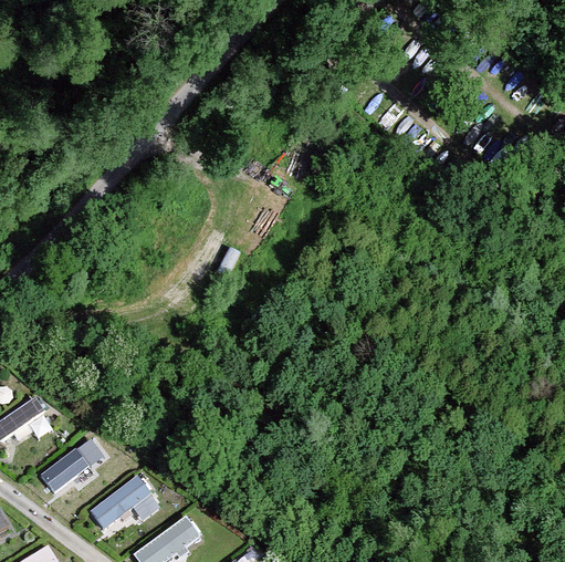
[(34,396),(0,418),(0,439),(44,410),(34,396)]
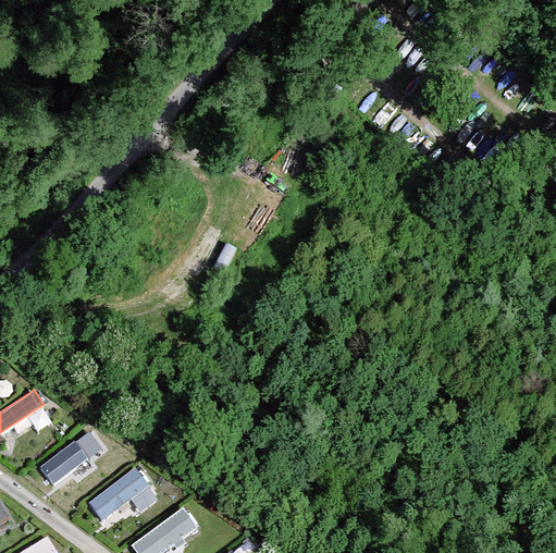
[(76,438),(37,468),(48,483),(88,452),(76,438)]
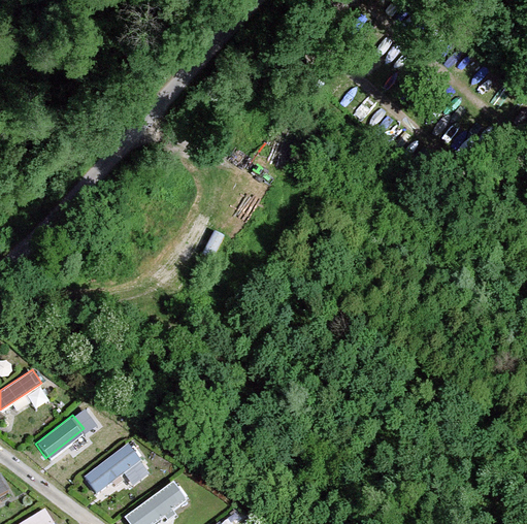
[(128,441),(84,475),(96,491),(140,458),(128,441)]
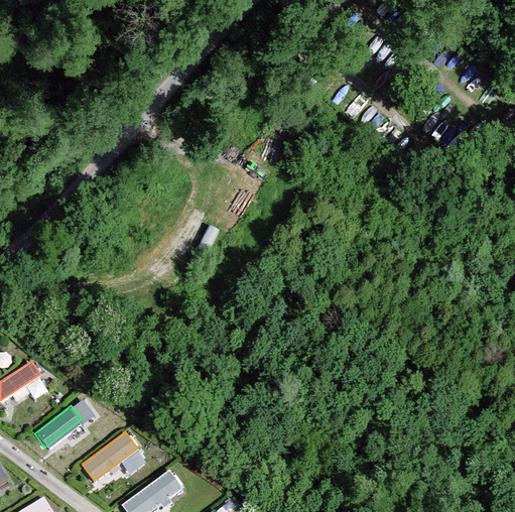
[(0,461),(0,480),(8,476),(0,461)]
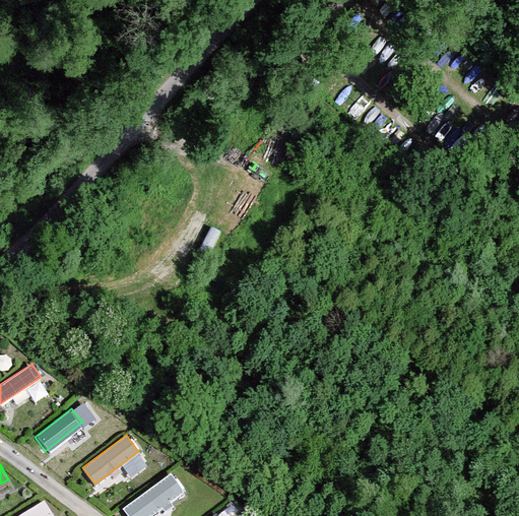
[(170,472),(122,508),(127,515),(148,515),(183,491),(170,472)]
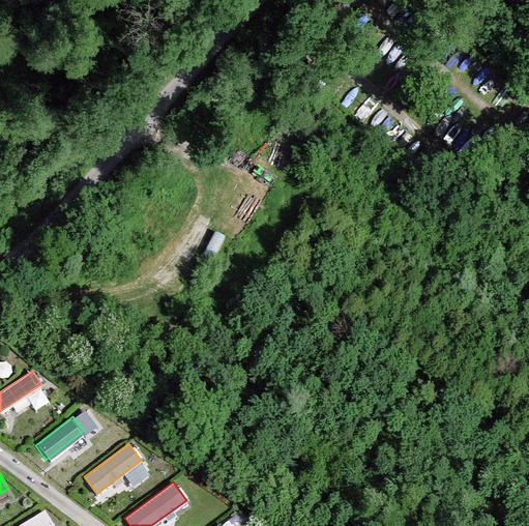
[(45,507),(16,525),(50,525),(55,523),(45,507)]
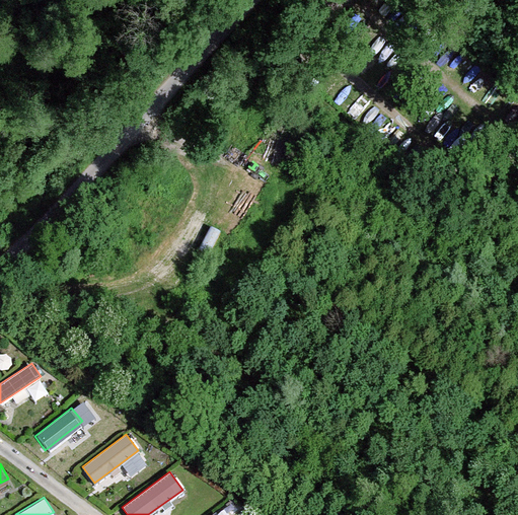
All buildings are outlined.
